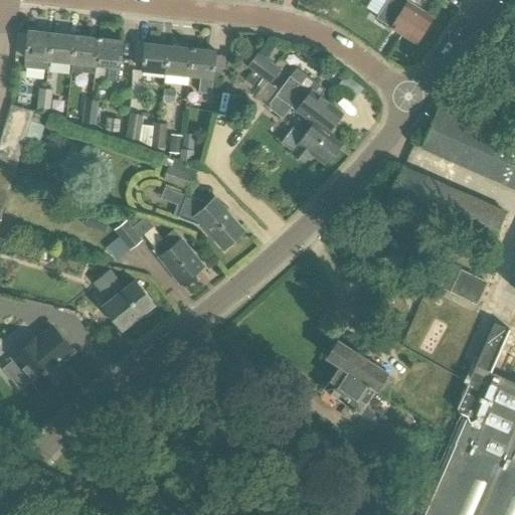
[(388,0),(377,17),(416,41),(432,17),(404,0),(388,0)]
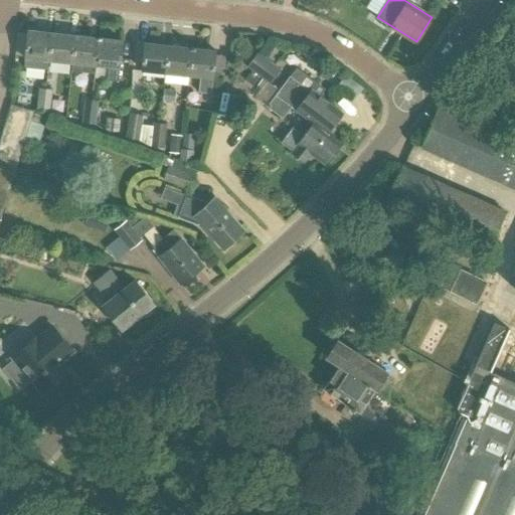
[(49,60),(51,33),(28,31),(24,68),(47,70),(48,60),(49,60)]
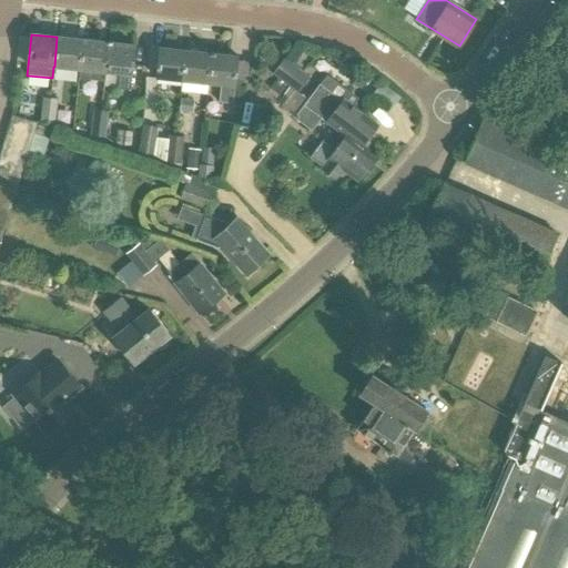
[(57,37),(54,67),(80,70),(83,40),(57,37)]
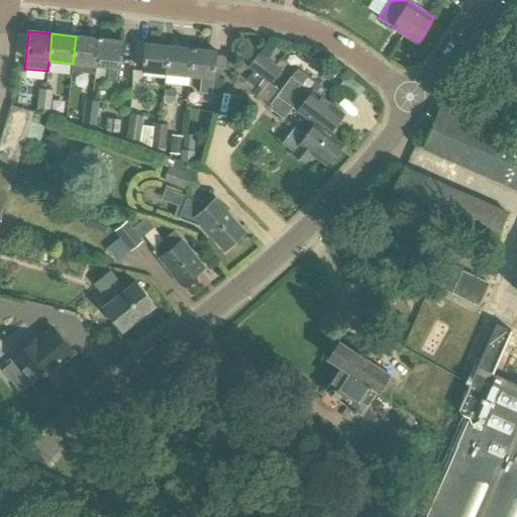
[(99,38),(76,36),(73,64),(73,71),(84,72),(84,73),(95,74),(96,71),(96,66),(99,38)]
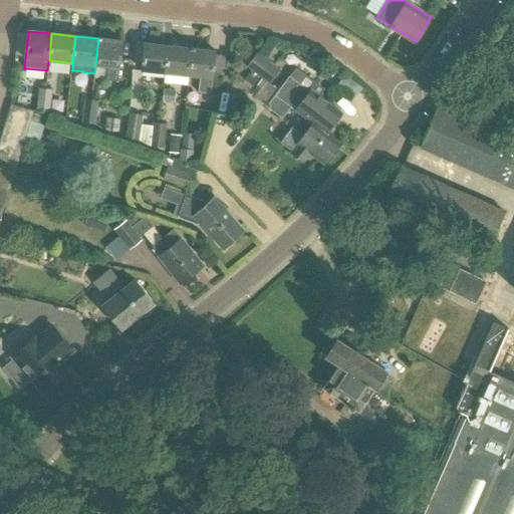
[(98,38),(95,65),(107,66),(106,79),(118,81),(122,41),(98,38)]
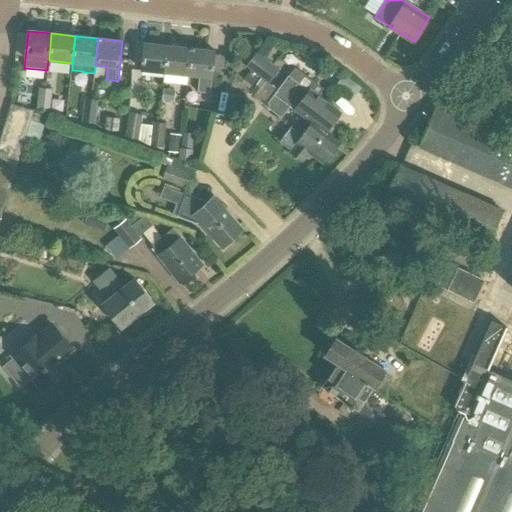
[(141,70),(165,72),(168,45),(144,43),(141,70)]
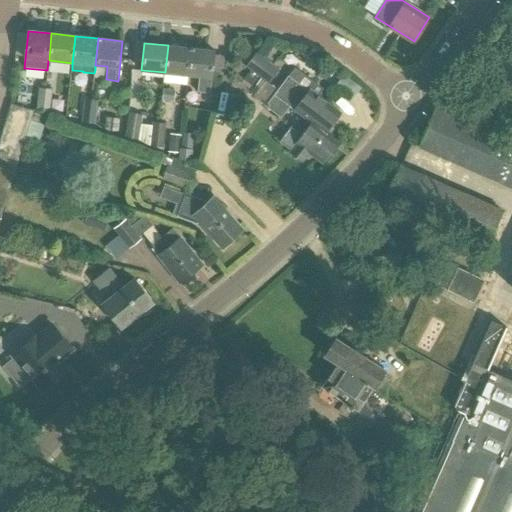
[(191,48),(168,45),(165,72),(164,83),(187,85),(188,75),(191,48)]
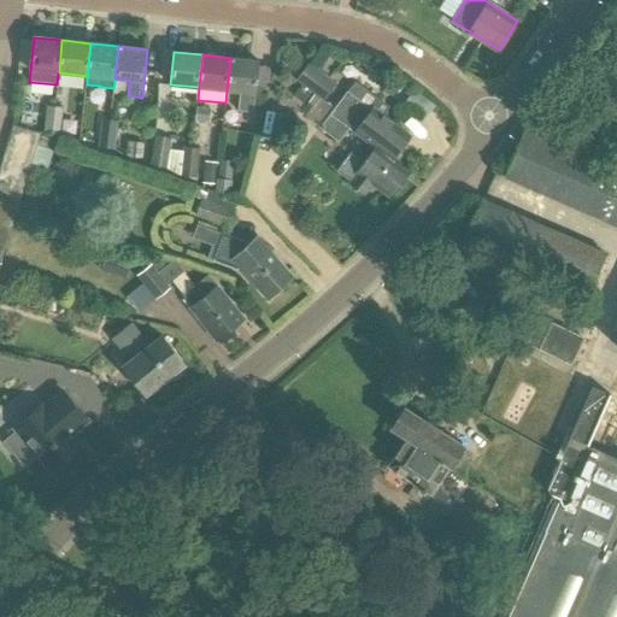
[(230,58),(227,90),(240,92),(239,111),(253,112),(259,60),(230,58)]
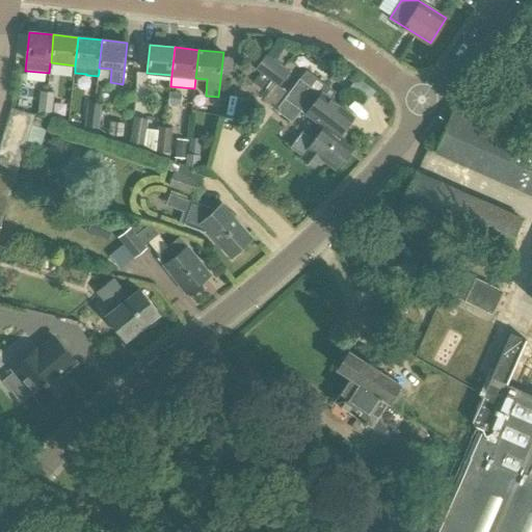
[(256,69),(274,83),(285,70),(266,55),(256,69)]
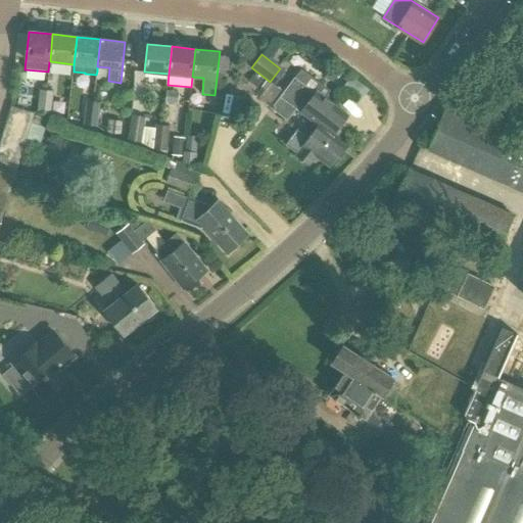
[(248,81),(256,87),(260,82),(252,77),(248,81)]
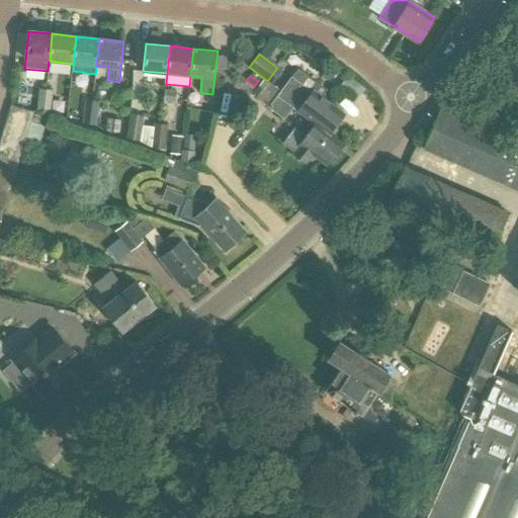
[(293,106),(292,107),(316,124),(329,135),(329,134),(344,113),(314,91),(312,93),(291,78),(281,91),(280,92),(290,100),(288,103),(293,106)]
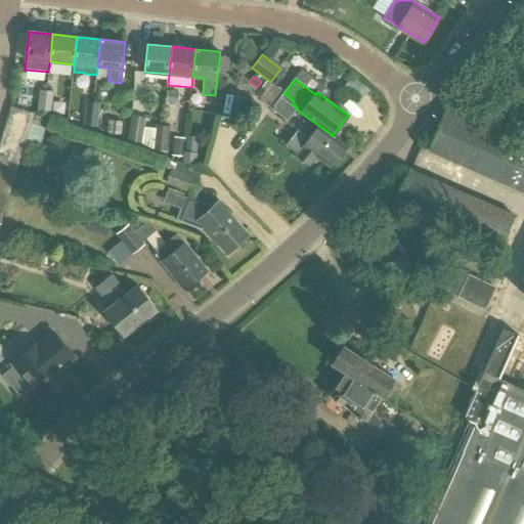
[(40,89),(39,102),(45,103),(45,101),(51,101),(52,90),(40,89)]
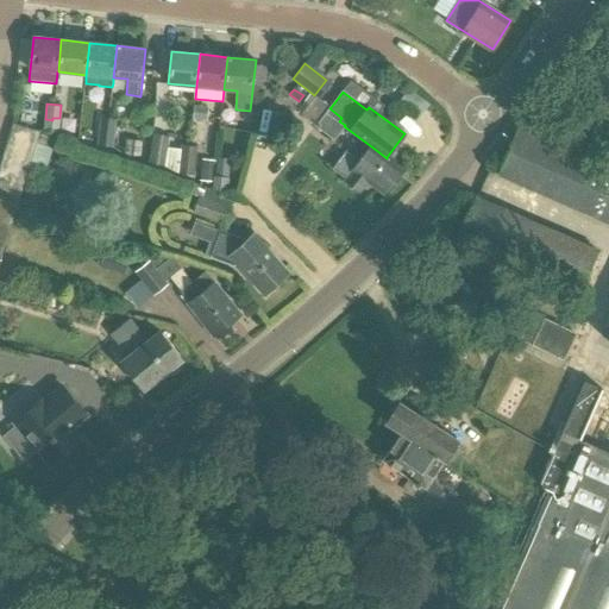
[(334,139),(344,126),(345,125),(339,121),(341,118),(330,108),(318,126),(334,139)]
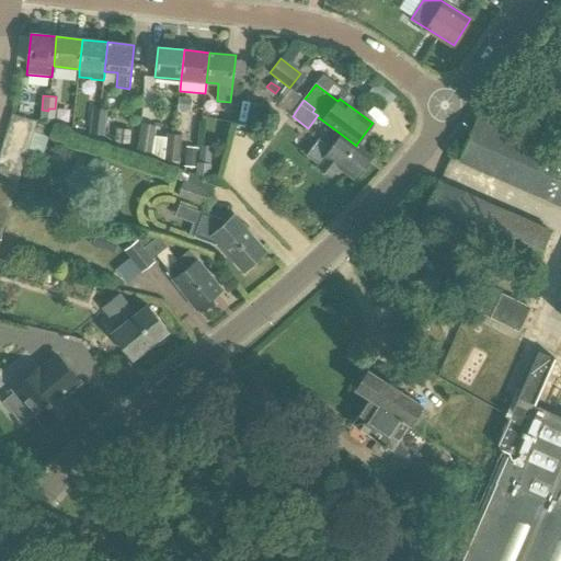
[(92,107),(91,123),(99,123),(99,121),(104,122),(106,110),(92,107)]
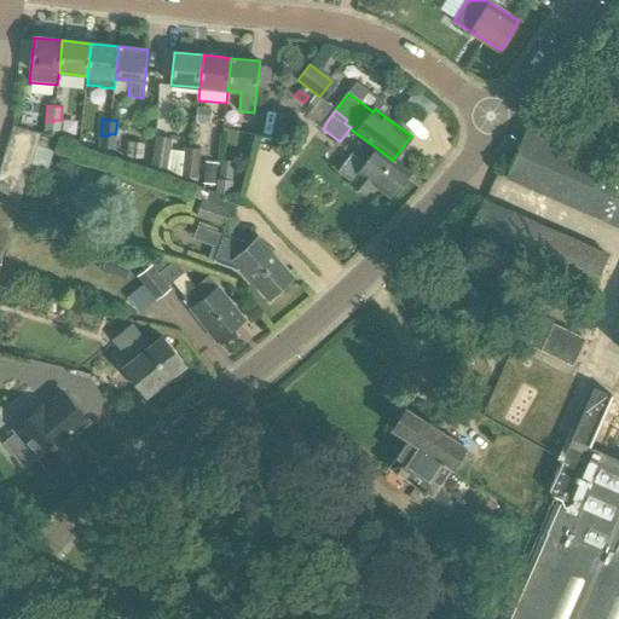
[(53,122),(46,121),(45,134),(58,136),(61,120),(53,120),(53,122)]
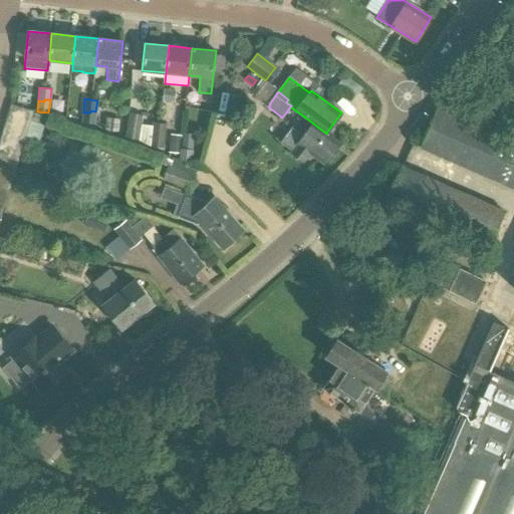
[(7,116),(29,123),(33,110),(11,104),(7,116)]
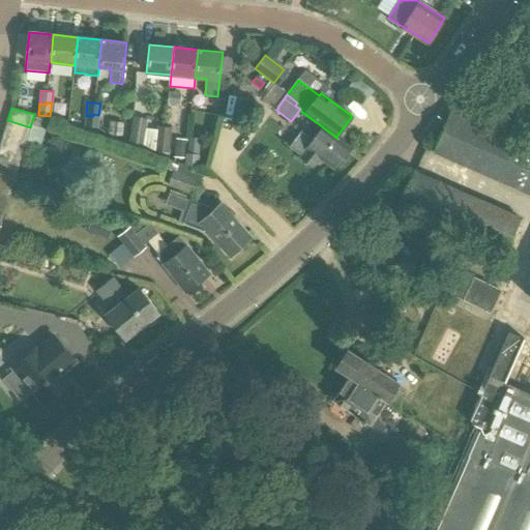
[(529,144),(451,110),(433,153),(529,195),(529,144)]
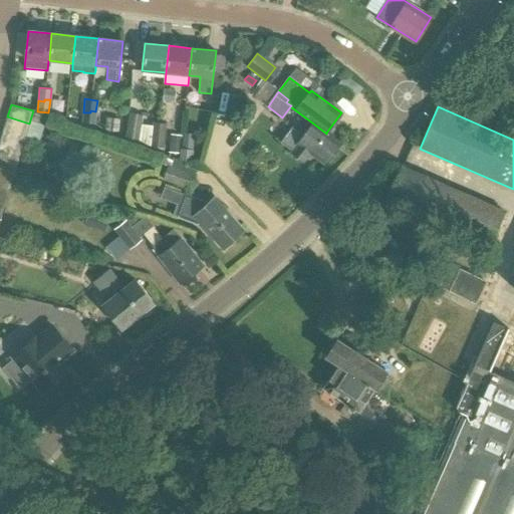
[(90,112),(83,112),(82,122),(94,124),(95,111),(90,110),(90,112)]
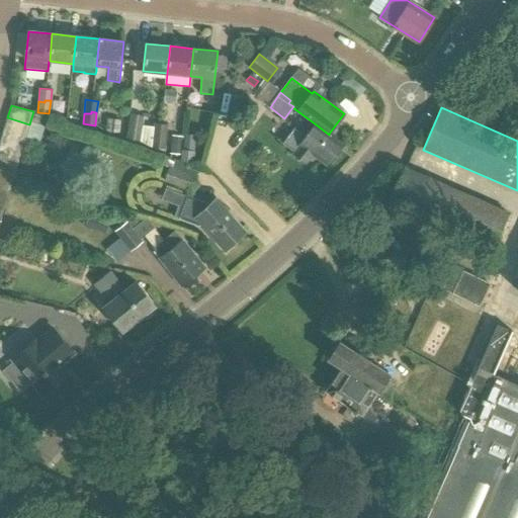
[(144,115),(130,113),(126,138),(140,141),(144,115)]
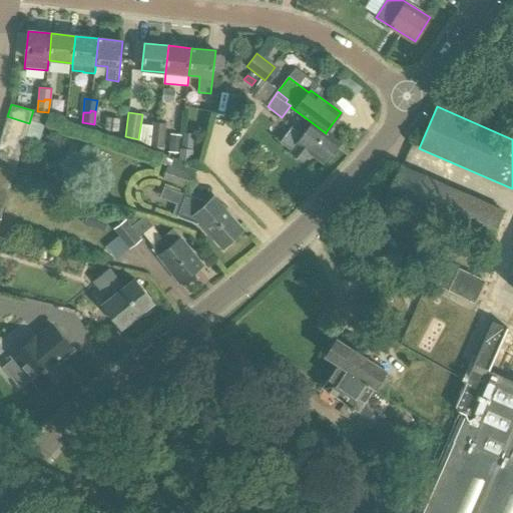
[(7,116),(3,129),(26,136),(29,123),(7,116)]
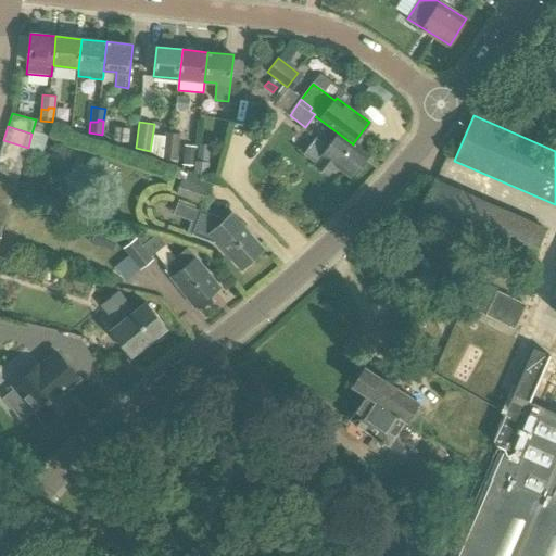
[(113,141),(127,142),(128,128),(115,127),(113,141)]
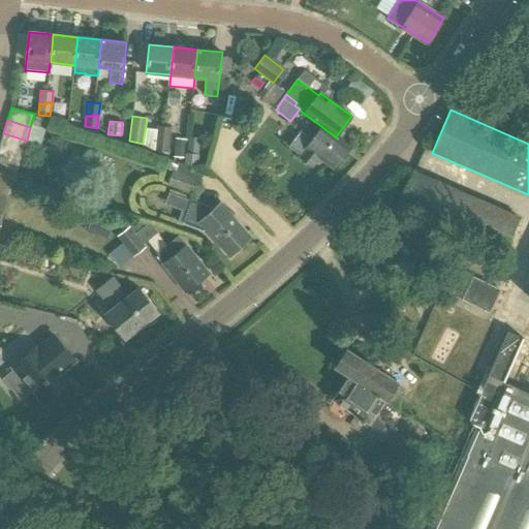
[(158,126),(157,139),(163,141),(163,137),(169,137),(170,127),(158,126)]
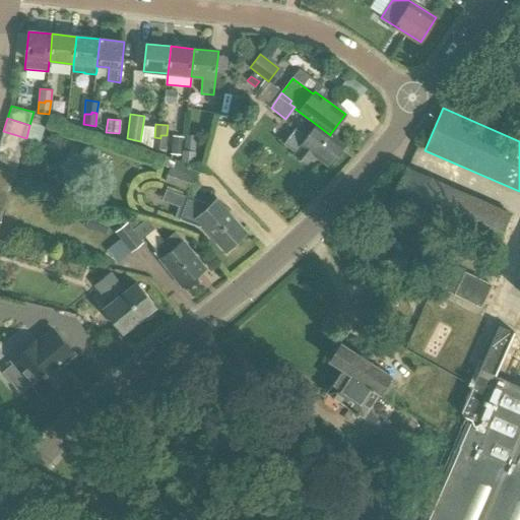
[(330,135),(317,125),(308,137),(296,129),(284,143),(296,152),(295,154),(308,164),(314,155),(327,166),(343,144),(330,134),(330,135)]
